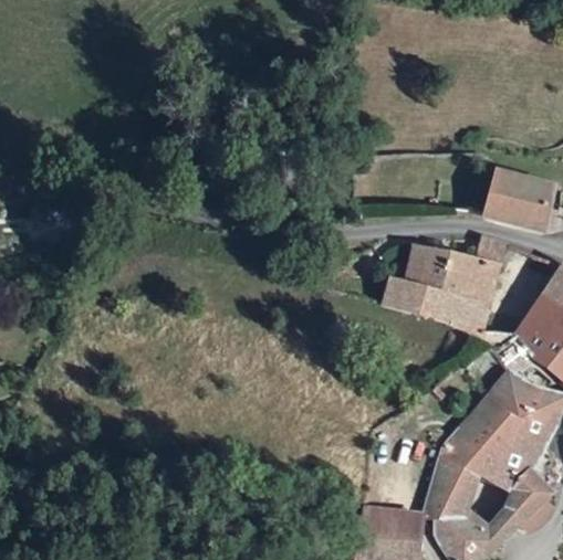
[(552,185),(493,166),(485,212),(549,226),(552,185)]
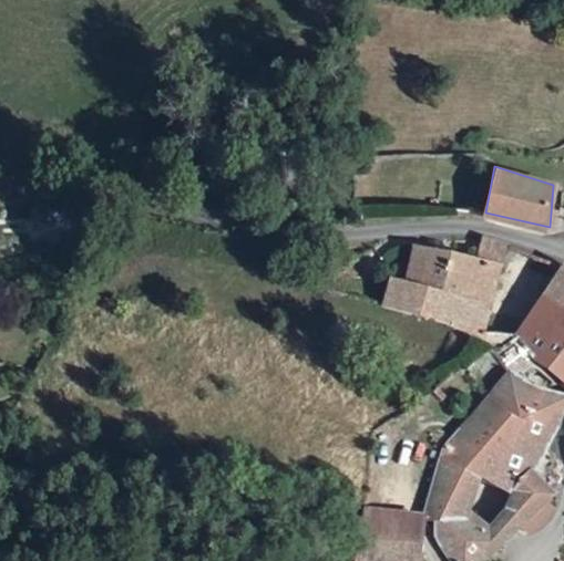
[(501,262),(509,240),(484,231),(475,256),(488,259),(501,262)]
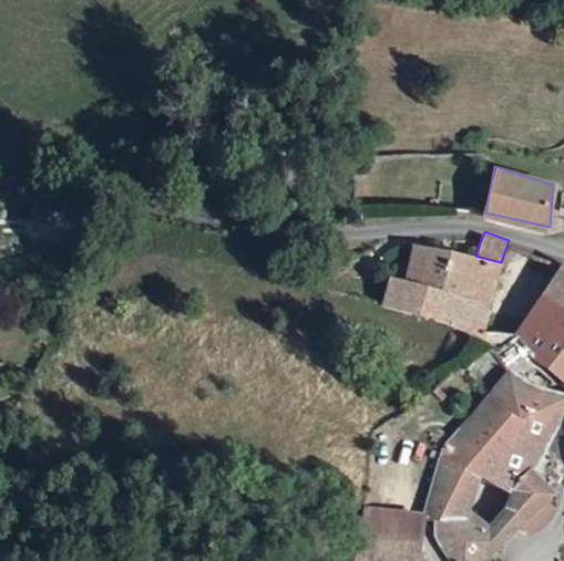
[(395,240),(388,274),(406,278),(416,242),(412,242),(401,239),(395,240)]
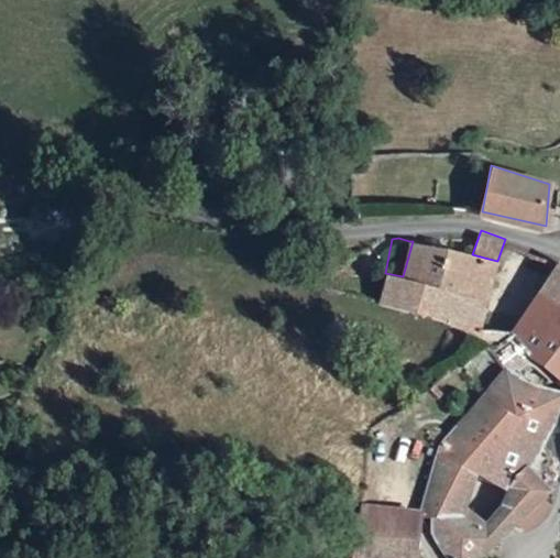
[(484,258),(472,254),(413,241),(403,276),(385,273),(379,299),(421,315),(424,309),(476,330),(483,307),(474,297),(484,258)]
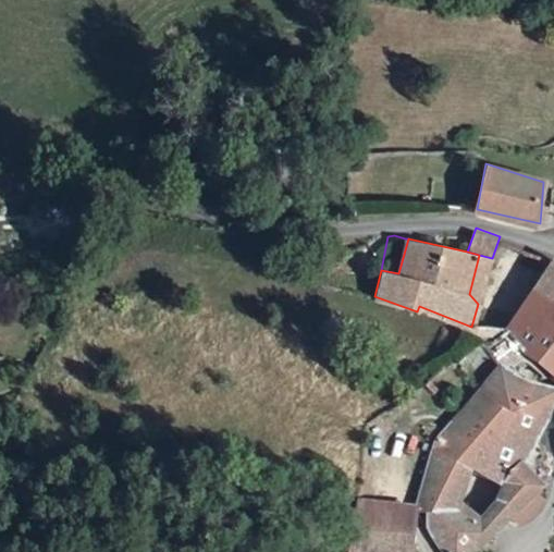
[(492,258),(479,255),(469,294),(478,304),(492,258)]
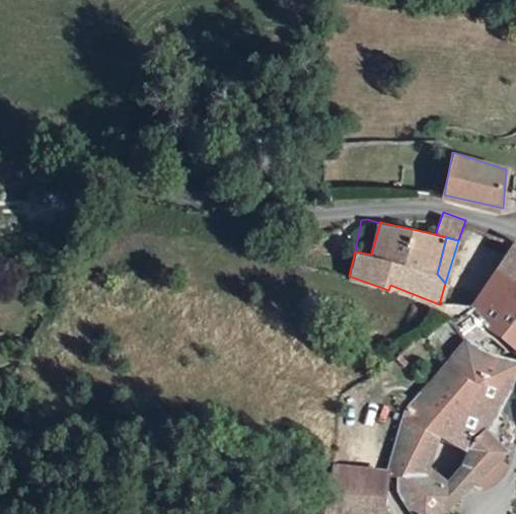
[(515,239),(514,239),(471,306),(494,329),(515,290),(515,239)]
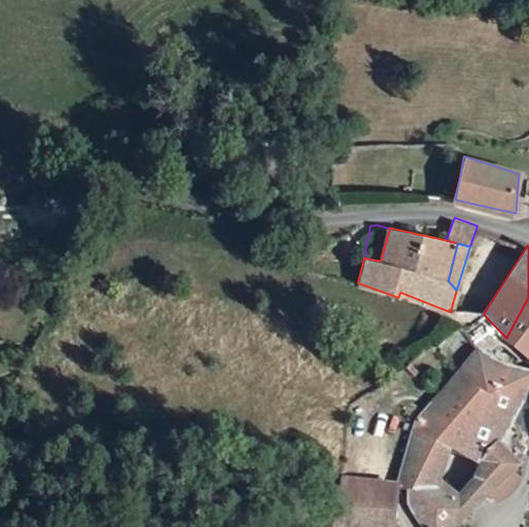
[(339,338),(352,344),(356,333),(342,327),(339,338)]
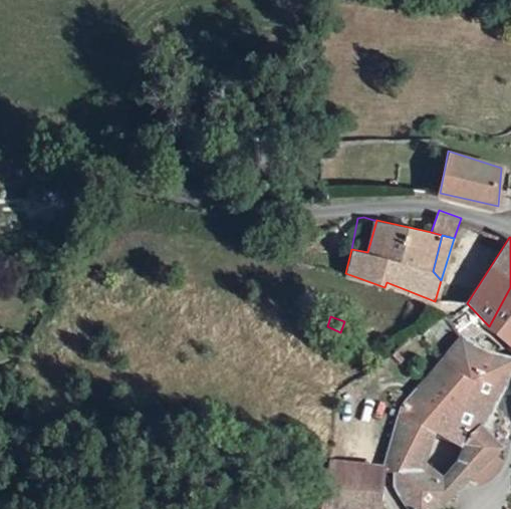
[(479,374),(484,352),(463,336),(447,364),(479,374)]
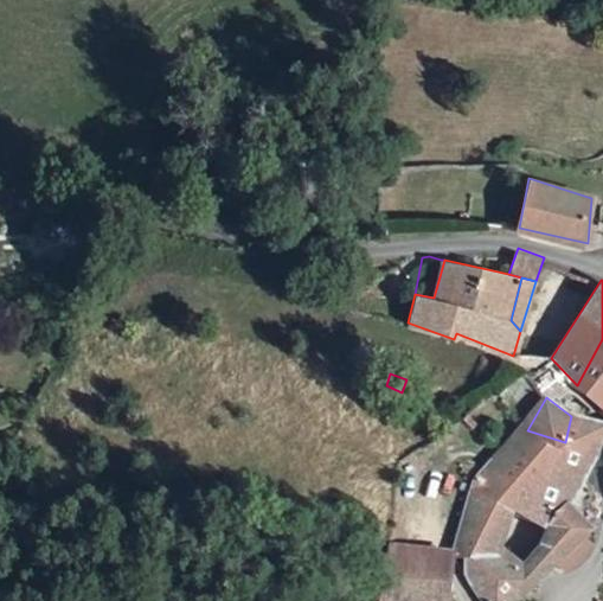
[(595,452),(565,442),(533,494),(547,502),(544,511),(552,517),(545,531),(556,561),(573,561),(588,544),(581,534),(592,525),(565,505),(583,475),(595,452)]
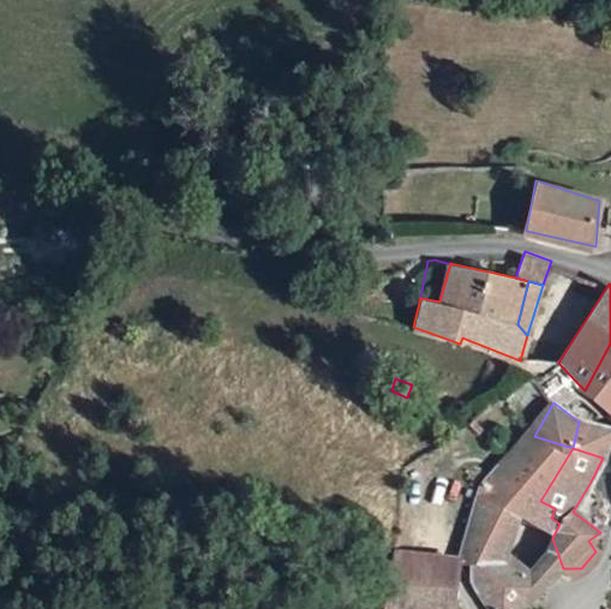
[(474,507),(462,556),(478,559),(475,574),(491,601),(497,608),(520,608),(532,597),(503,559),(522,507),(526,496),(513,465),(510,466),(492,482),(481,491),(474,507)]
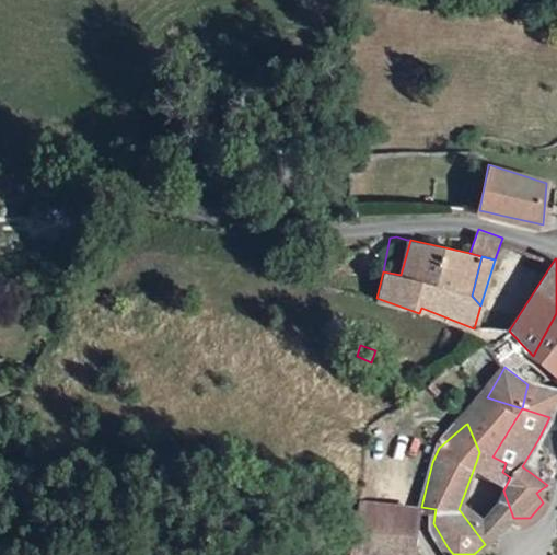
[(358,516),(351,554),(354,554),(416,554),(421,507),(360,498),(358,516)]
